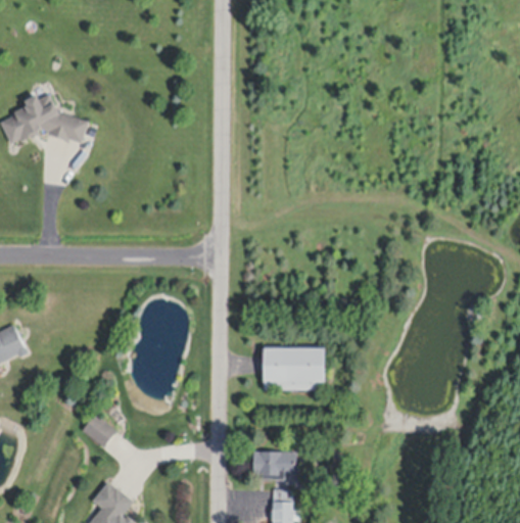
[(58,111),(88,122),(81,143),(67,139),(67,141),(46,134),(47,132),(39,129),(37,131),(38,134),(29,139),(28,138),(20,141),(19,139),(10,144),(0,125),(0,122),(13,114),(12,112),(26,105),(24,100),(36,95),(38,99),(48,94),(52,103),(53,103),(58,111)]
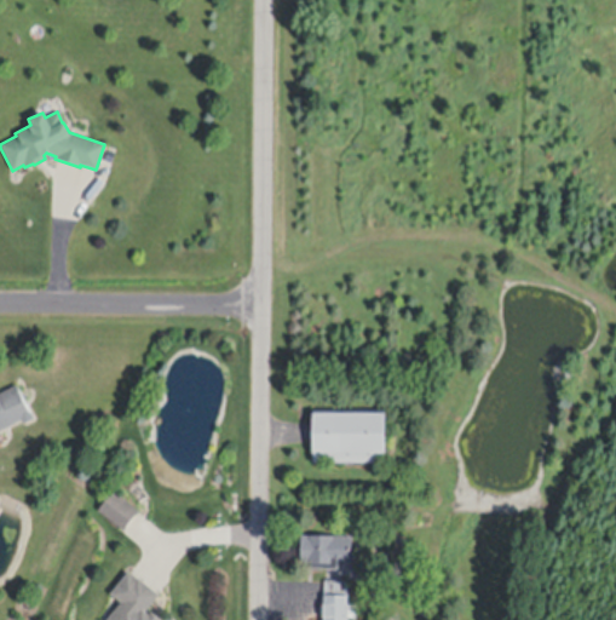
[(0,392),(15,385),(28,412),(29,412),(32,419),(22,424),(21,420),(0,430),(0,392)]
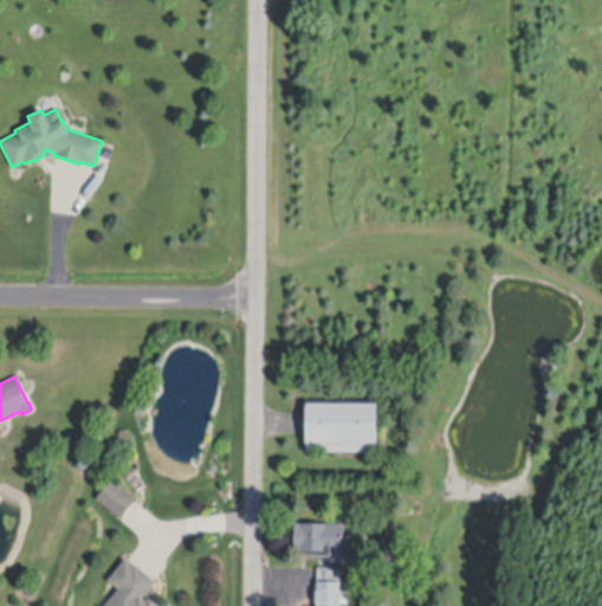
[(304,404),(375,404),(375,452),(304,453),(304,404)]
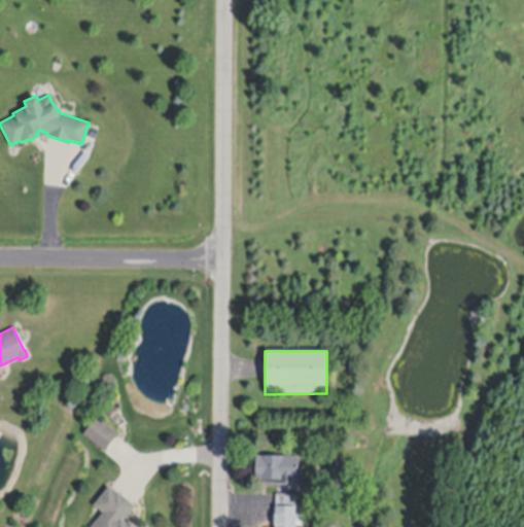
[(95,418),(117,435),(114,438),(113,438),(106,448),(106,449),(104,452),(81,433),(95,418)]
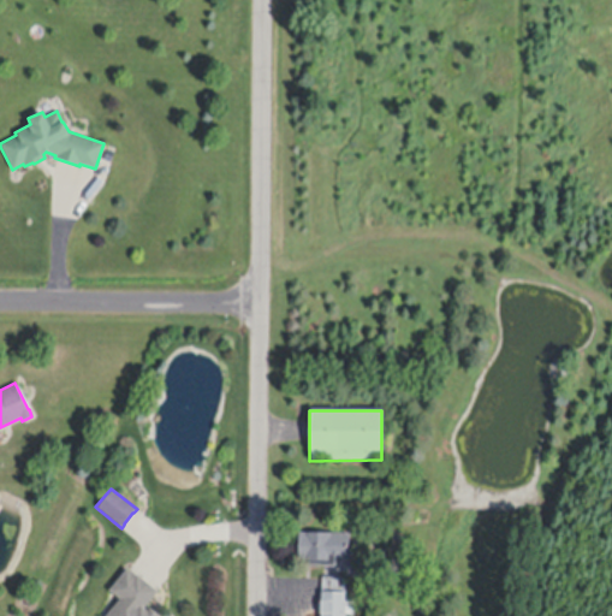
[(328,533),(348,533),(348,561),(334,561),(334,567),(297,566),(297,532),(306,533),(328,533)]
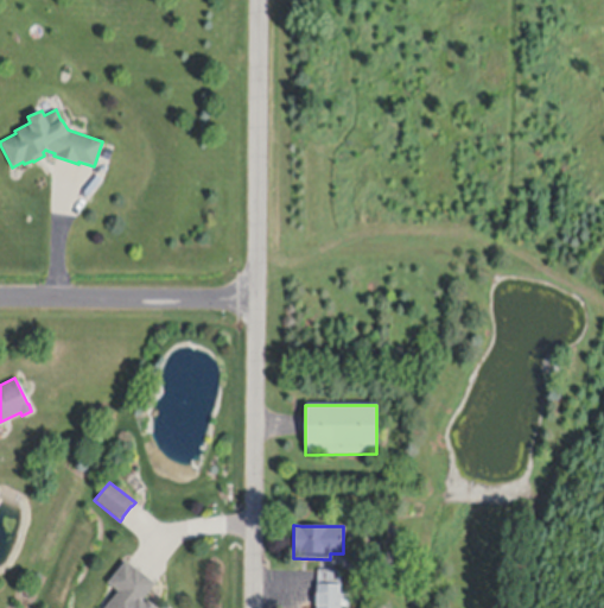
[(103,607),(116,591),(107,583),(124,562),(132,569),(133,568),(154,584),(141,601),(145,605),(147,602),(154,607),(103,607)]
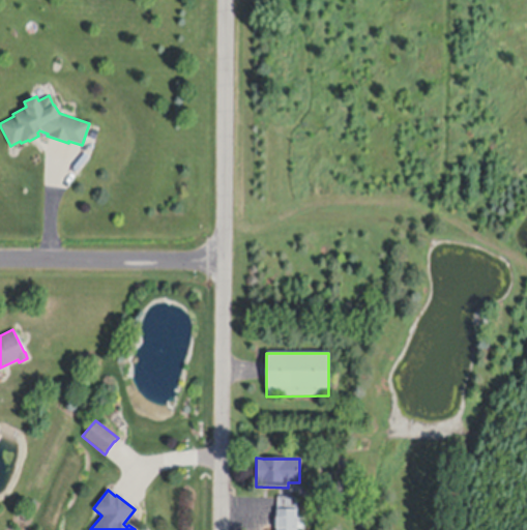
[(275,509),(275,497),(296,497),(296,519),(303,518),(303,529),(296,528),(296,529),(275,529),(275,528),(274,528),(274,518),(275,518),(275,509)]
